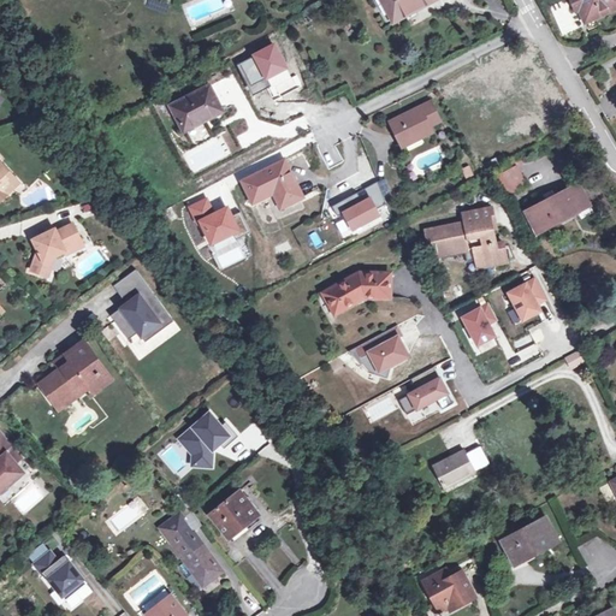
[(418,0),(422,6),(433,0),(380,0),(389,16),(418,0)]
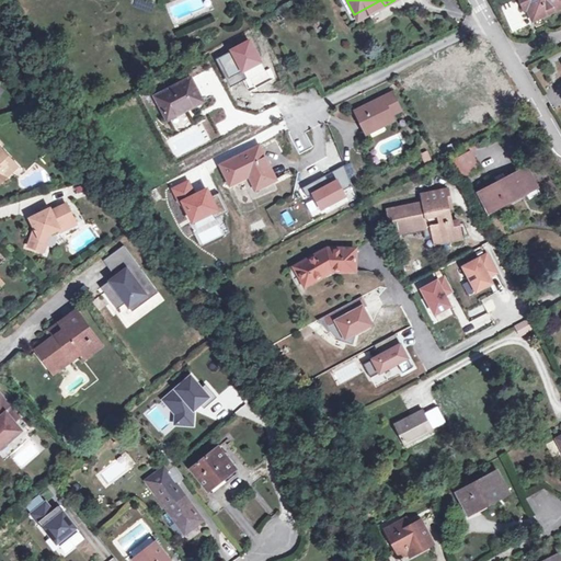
[(357,20),(385,6),(380,0),(354,14),(357,20)]
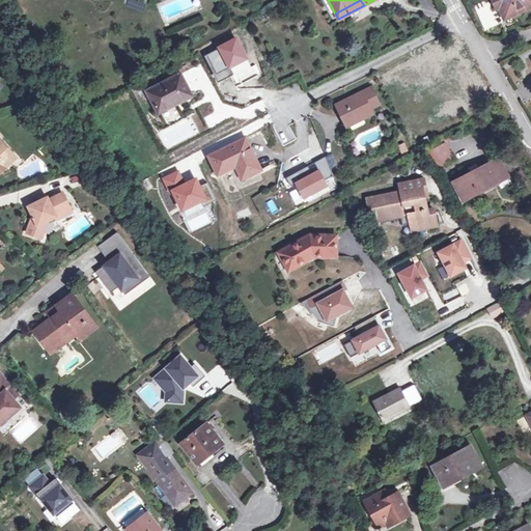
[(494,0),(499,10),(502,2),(505,1),(504,0),(494,0)]
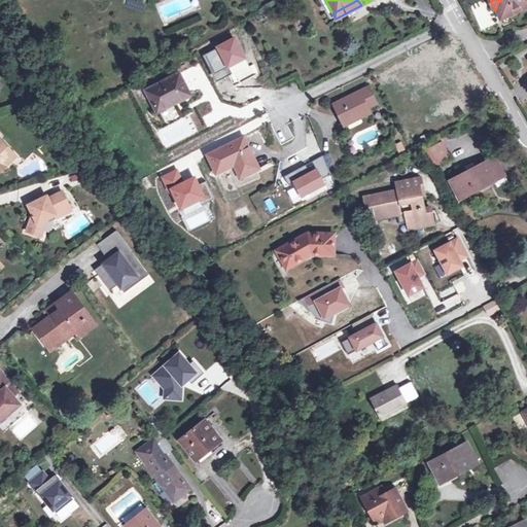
[(521,7),(522,10),(526,7),(526,0),(500,0),(501,1),(498,2),(495,10),(500,21),(515,13),(513,10),(521,7)]
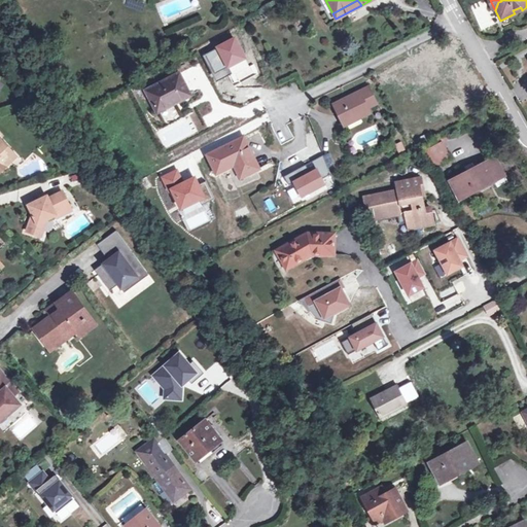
[(178,73),(145,91),(156,112),(189,95),(178,73)]
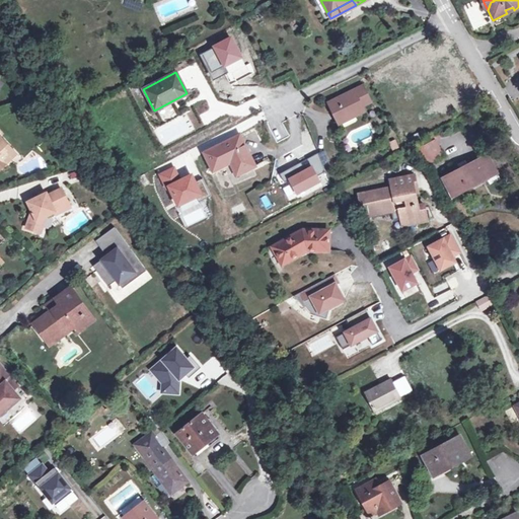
[(353,113),(354,115),(363,110),(361,105),(369,101),(362,86),(327,102),(337,121),(353,113)]
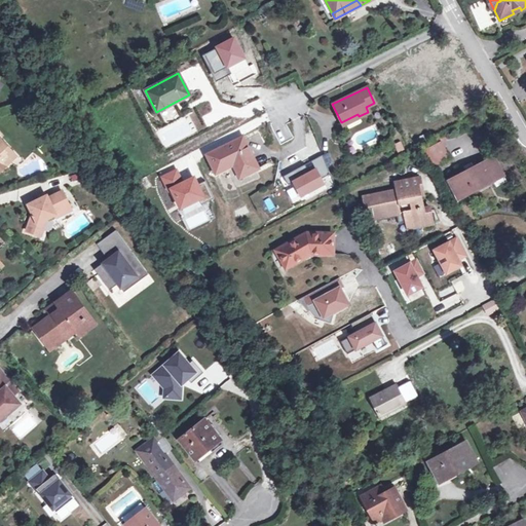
[(83,111),(72,118),(76,124),(87,117),(83,111)]
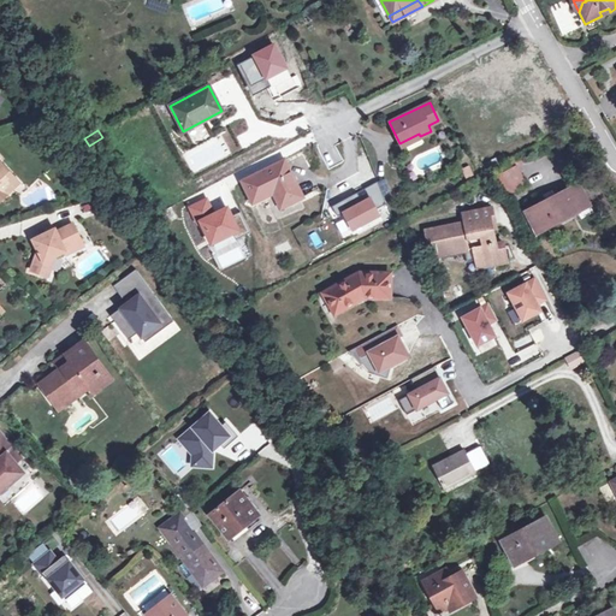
[(401,146),(420,136),(419,134),(400,143),(401,146)]
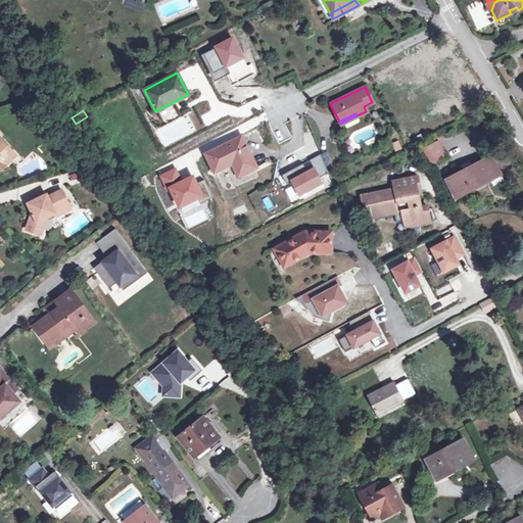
[(237,161),(243,174),(257,168),(241,136),(204,154),(214,173),(232,163),(237,161)]
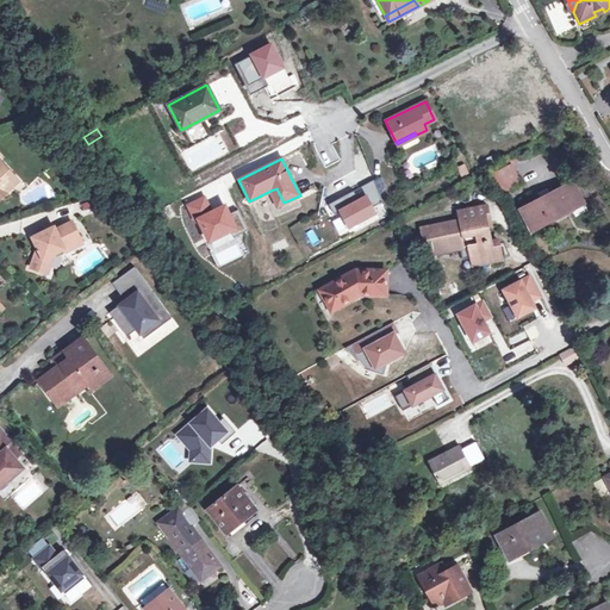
[(11,184),(12,175),(0,162),(0,199),(6,194),(2,191),(11,184)]
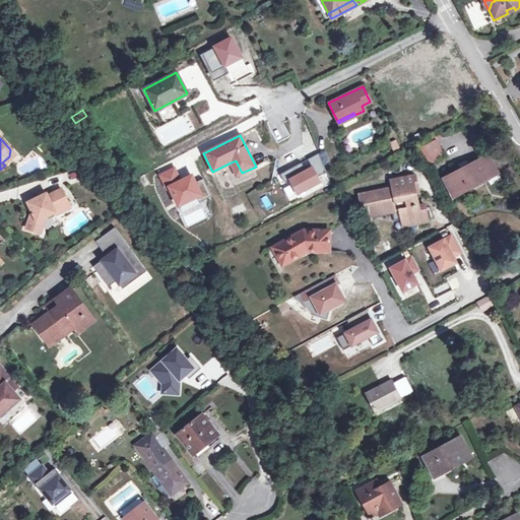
[(424,146),(433,164),(445,156),(436,140),(424,146)]
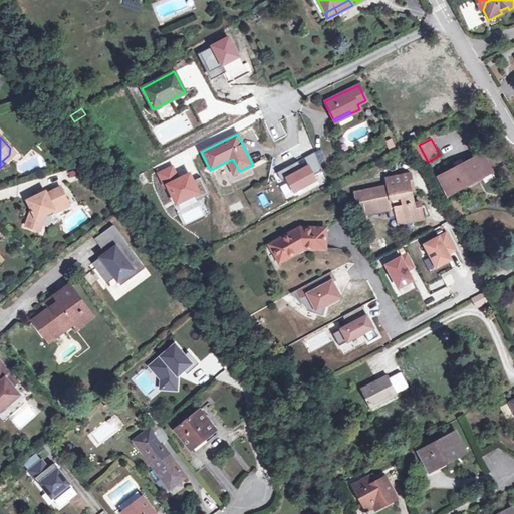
[(189,158),(200,152),(196,145),(185,151),(189,158)]
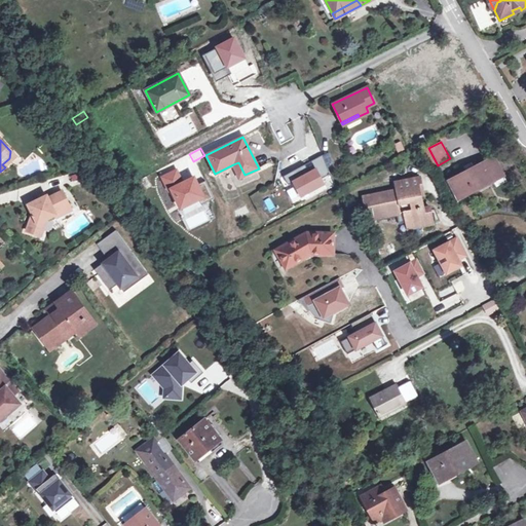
[(2,164),(5,167),(15,157),(10,151),(9,158),(2,164)]
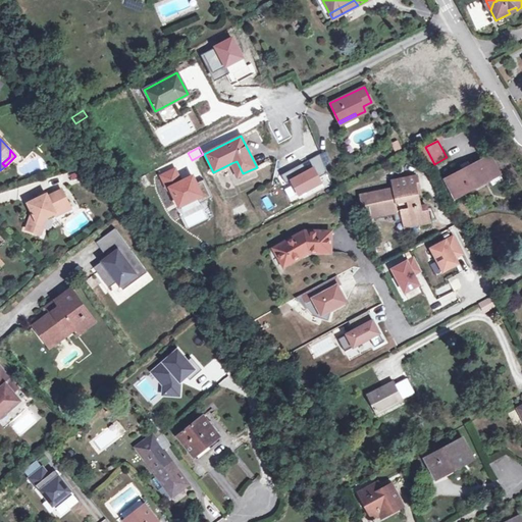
[(489,176),(498,171),(489,156),(446,178),(456,197),(490,178),(489,176)]
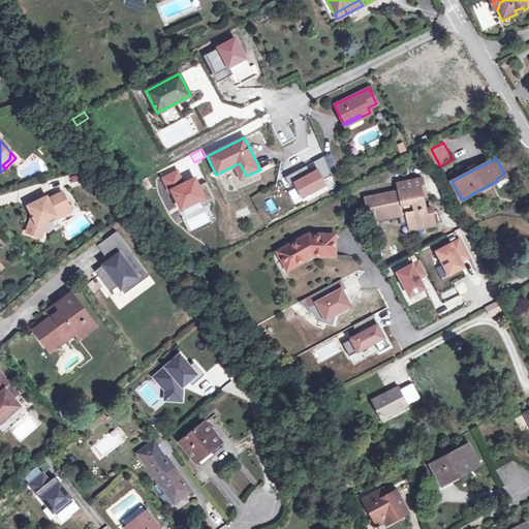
[(242,179),(246,176),(240,163),(235,165),(242,179)]
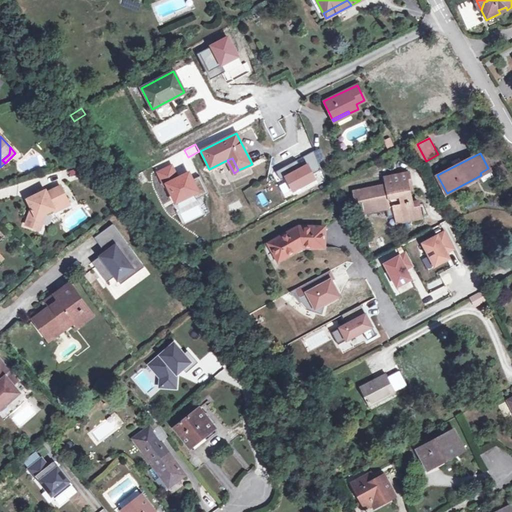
[(492,176),(488,168),(480,173),(481,175),(484,181),(492,176)]
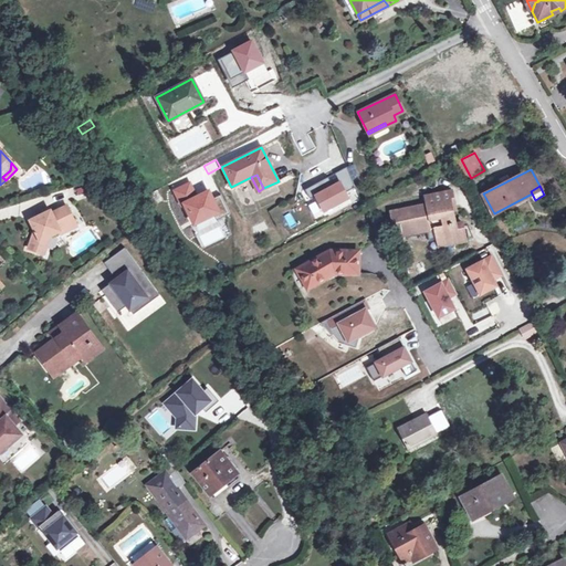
[(401,221),(405,234),(426,231),(428,240),(438,239),(439,247),(465,241),(462,222),(456,223),(453,211),(456,210),(452,191),(426,197),(427,205),(391,211),(394,222),(401,221)]
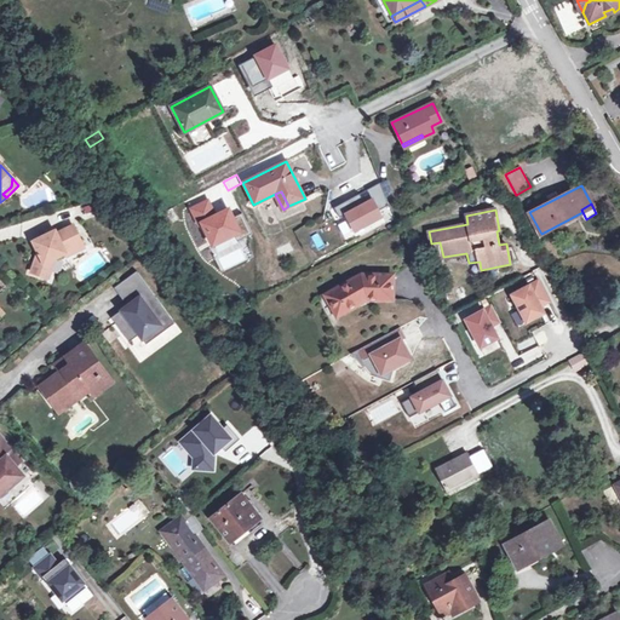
[(57,231),(35,241),(40,253),(38,254),(32,274),(49,280),(56,259),(65,254),(68,257),(86,248),(75,227),(58,234),(57,231)]
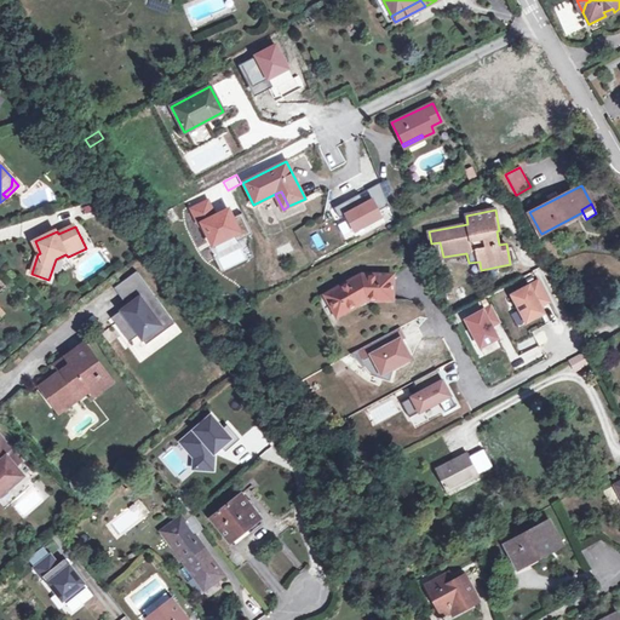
[(434,259),(443,257),(440,242),(431,244),(434,259)]
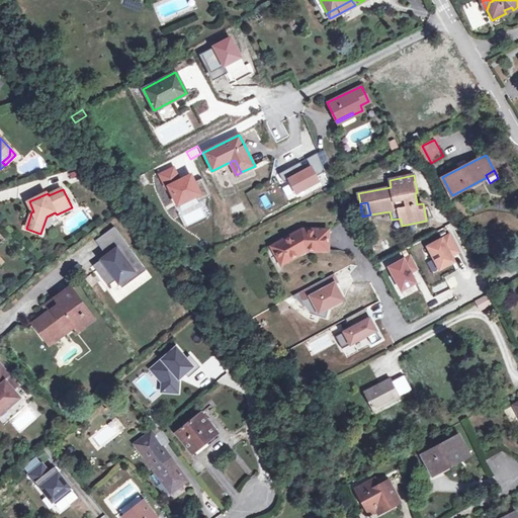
[(97,271),(105,283),(114,277),(116,281),(124,276),(131,284),(147,272),(116,229),(99,240),(110,255),(98,264),(102,268),(97,271)]
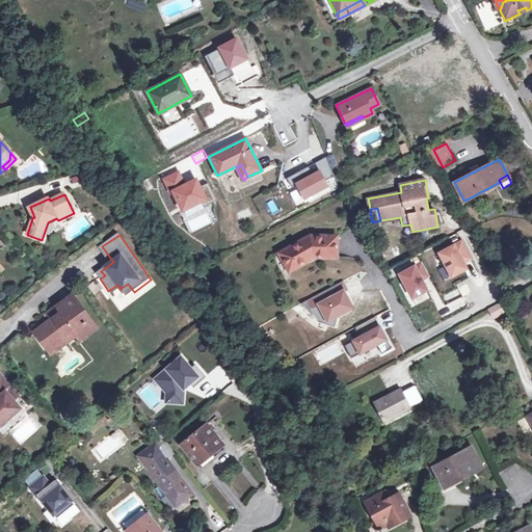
[(337,257),(337,237),(311,236),(280,253),(289,270),(315,257),(337,257)]
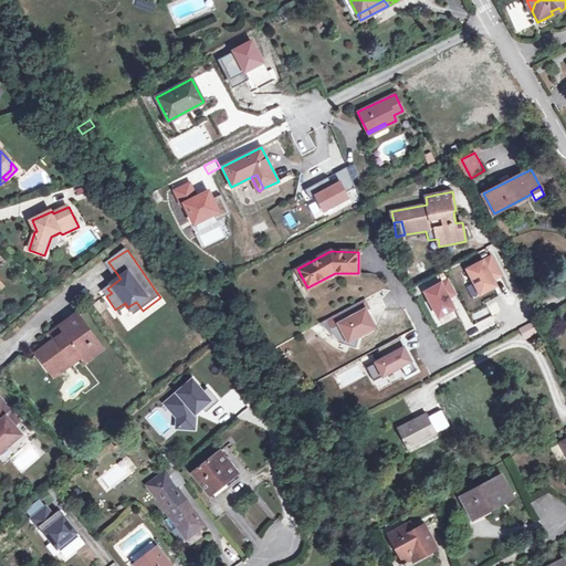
[(492,257),(468,269),(480,294),(495,286),(492,279),(501,274),(492,257)]
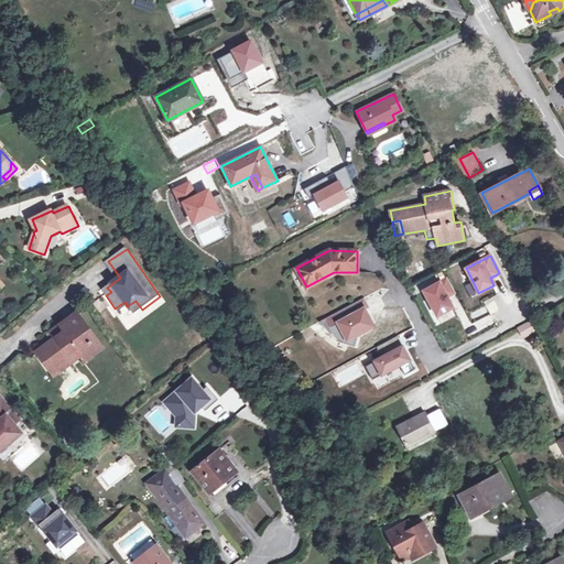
[(446,279),(423,290),(436,317),(453,310),(446,296),(453,293),(446,279)]
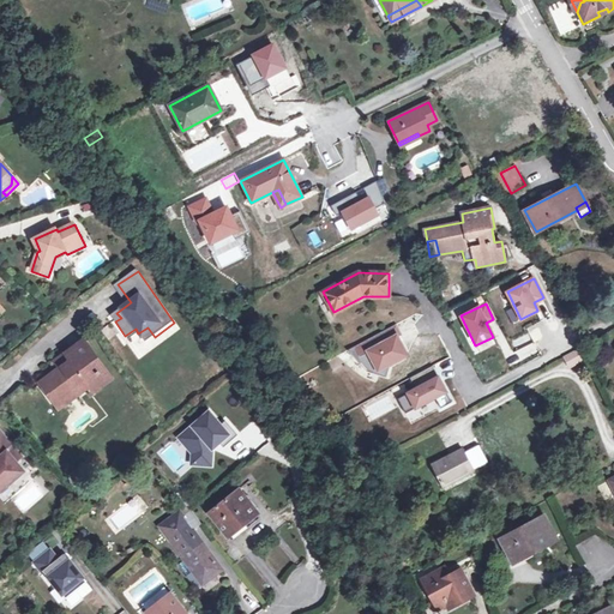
[(396,325),(356,345),(361,355),(369,350),(379,368),(404,355),(395,336),(399,333),(396,325)]
